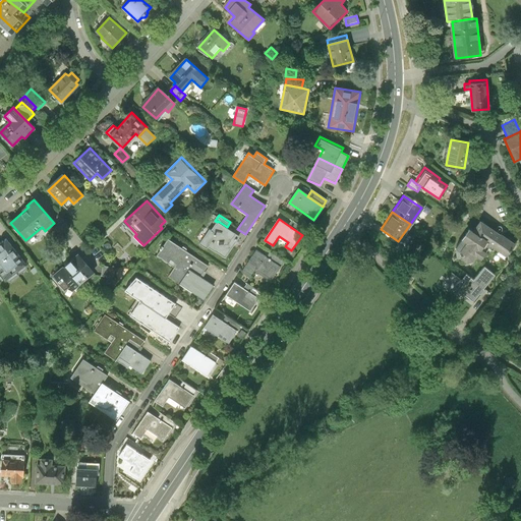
[(237,234),(227,227),(218,221),(217,222),(209,235),(213,237),(209,244),(226,256),(237,240),(235,238),(237,234)]
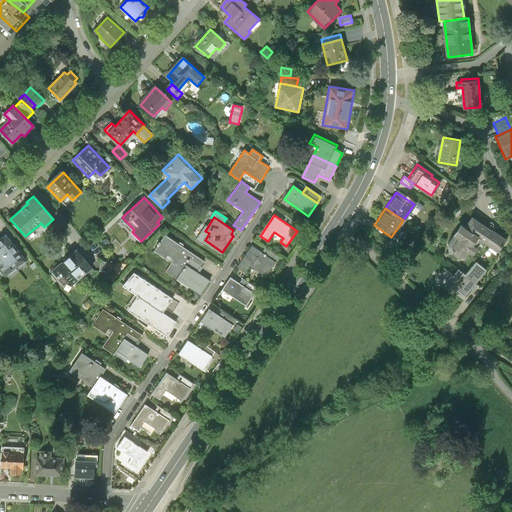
[(504,241),(471,217),(463,227),(458,223),(451,234),(457,238),(447,251),(448,254),(452,253),(457,257),(462,256),(466,250),(472,254),(481,242),(496,253),(504,241)]
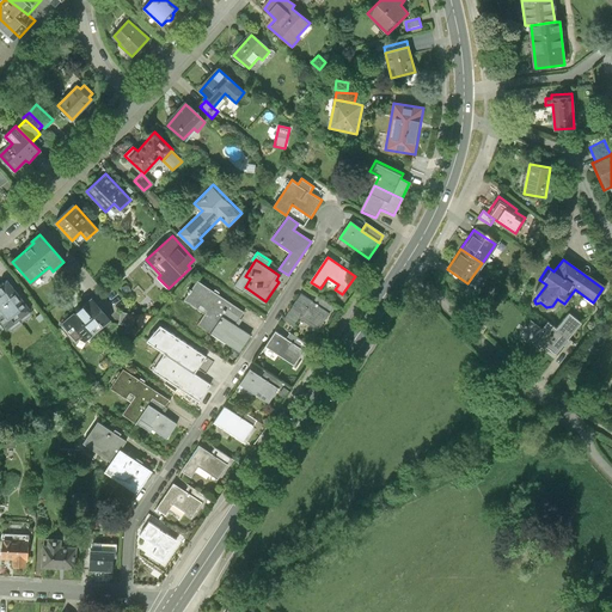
[(347,262),(343,268),(355,276),(359,270),(347,262)]
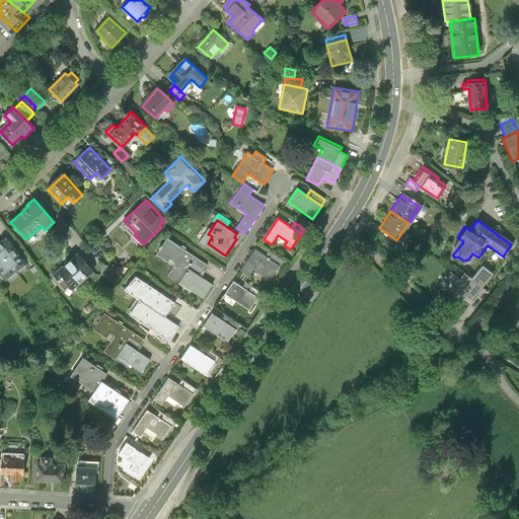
[(167,276),(179,284),(179,283),(190,270),(202,278),(206,272),(204,271),(207,265),(167,238),(156,254),(174,267),(167,276)]
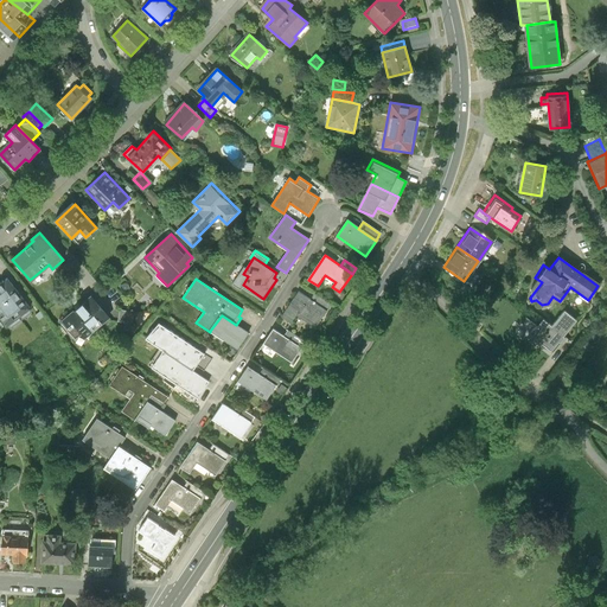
[(0,319),(6,314),(10,320),(18,314),(14,310),(23,304),(10,287),(0,294),(0,319)]
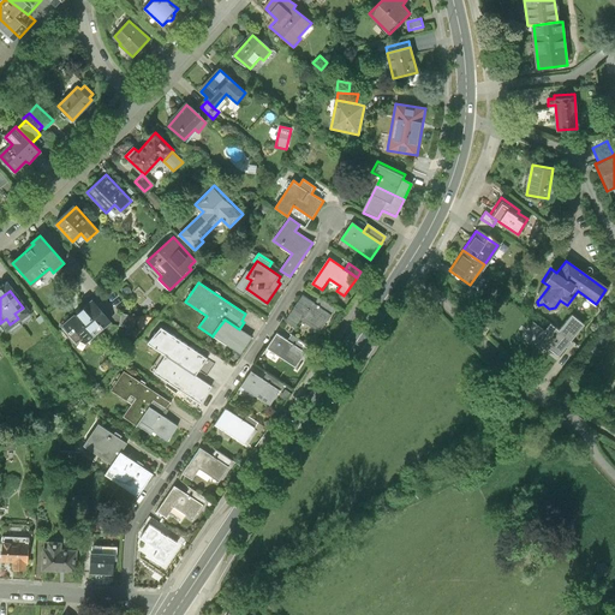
[(285,322),(294,328),(300,320),(318,333),(330,315),(315,304),(303,296),(285,322)]
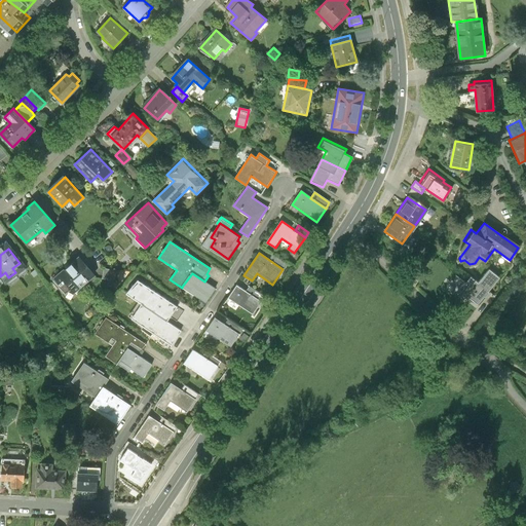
[(272,256),(269,260),(283,269),(286,264),(272,256)]
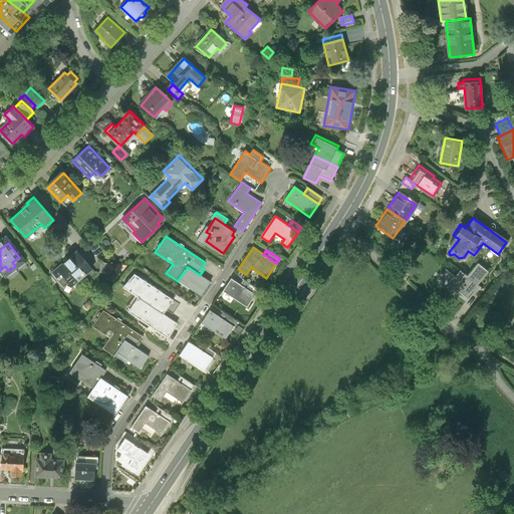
[(77,251),(51,273),(63,286),(69,281),(72,284),(91,268),(77,251)]
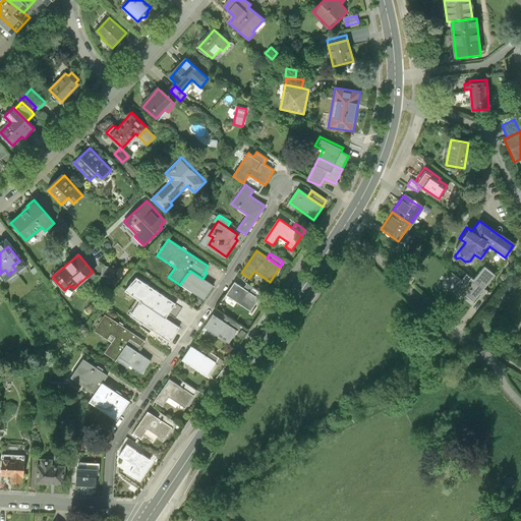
[(112,268),(103,266),(101,276),(110,278),(112,268)]
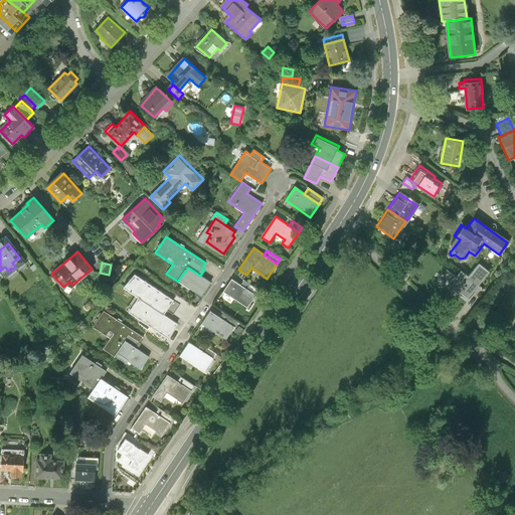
[(489,272),(478,263),(467,277),(458,270),(448,283),(468,298),(489,272)]
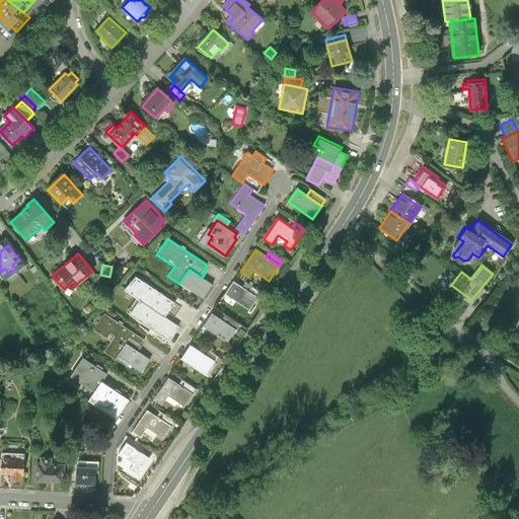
[(190,270),(179,283),(203,299),(212,285),(202,278),(190,270)]
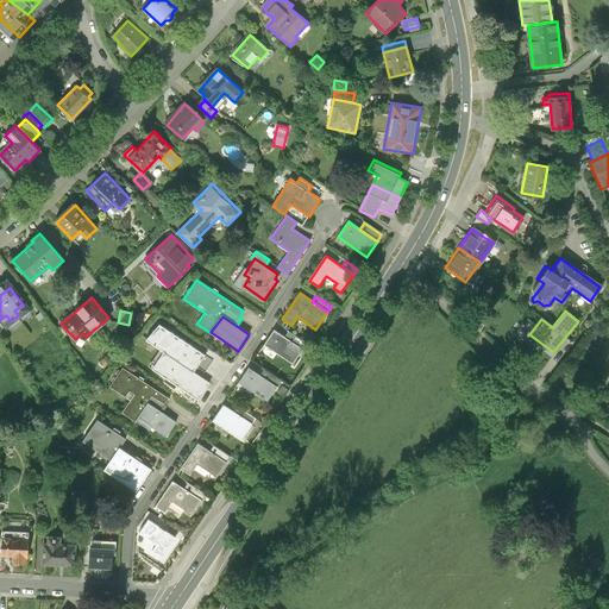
[(145,340),(163,352),(193,372),(205,356),(163,327),(159,334),(154,331),(145,340)]
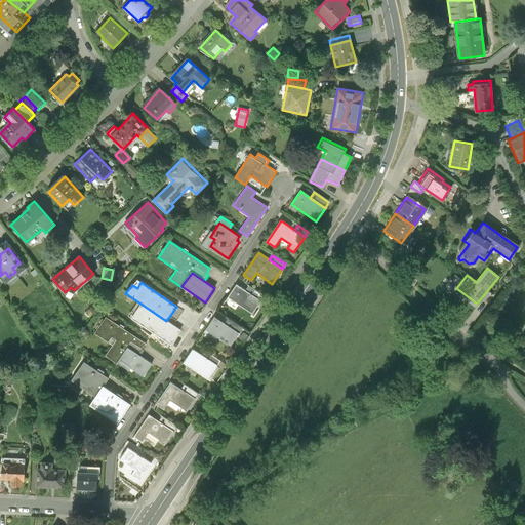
[(237,285),(228,297),(247,310),(252,314),(260,301),(245,291),(237,285)]
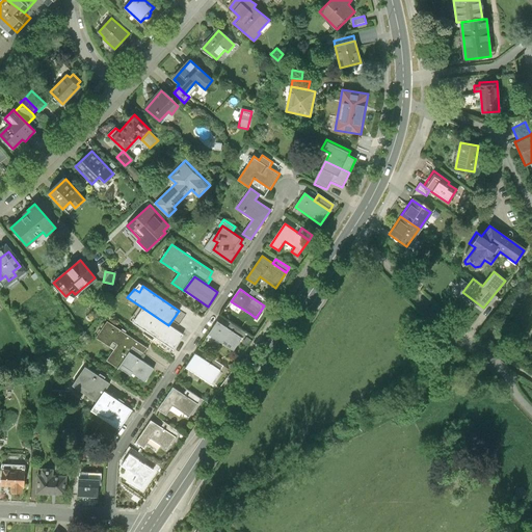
[(253,290),(248,295),(264,306),(267,300),(253,290)]
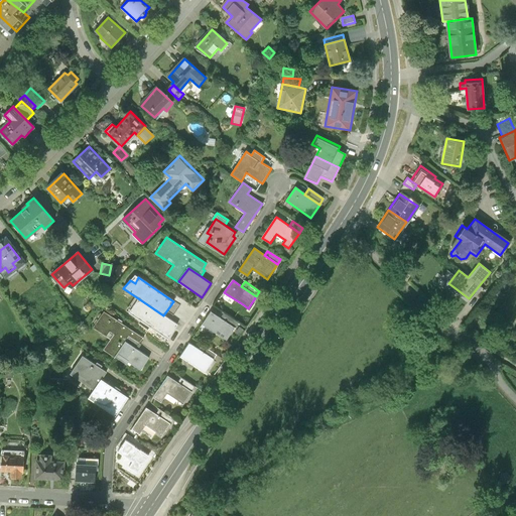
[(163,315),(138,298),(132,307),(135,309),(131,315),(168,340),(177,326),(163,315)]
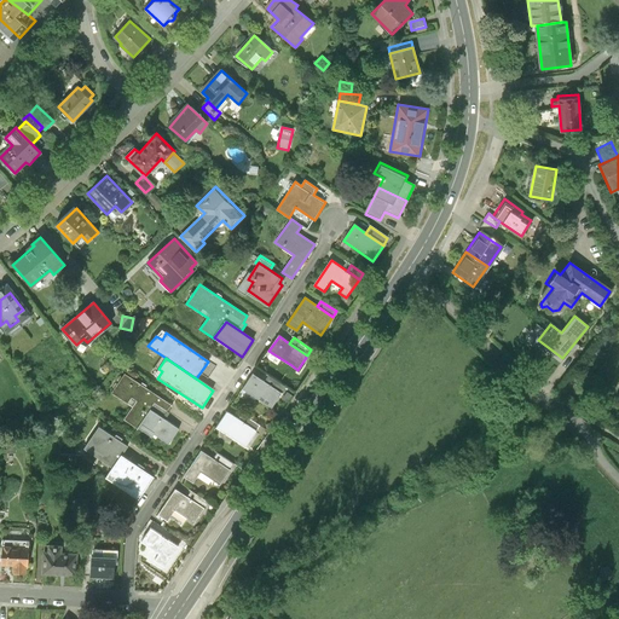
[(172,406),(126,375),(113,393),(133,408),(125,421),(137,429),(138,428),(151,409),(154,404),(167,412),(172,406)]
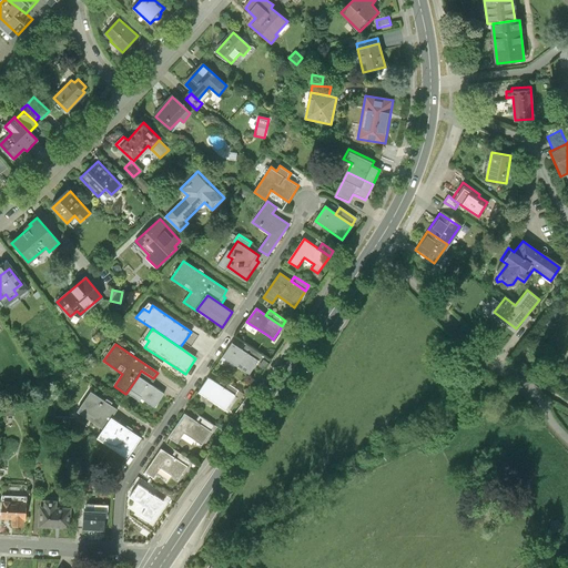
[(242,352),(231,344),(222,357),(249,376),(257,363),(242,352)]
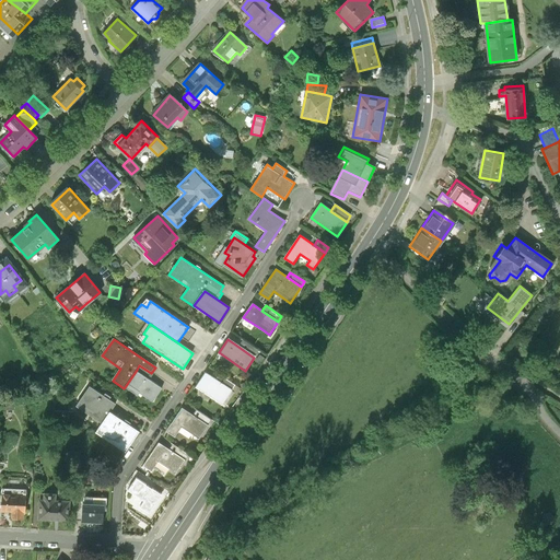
[(242,341),(238,347),(254,358),(258,352),(242,341)]
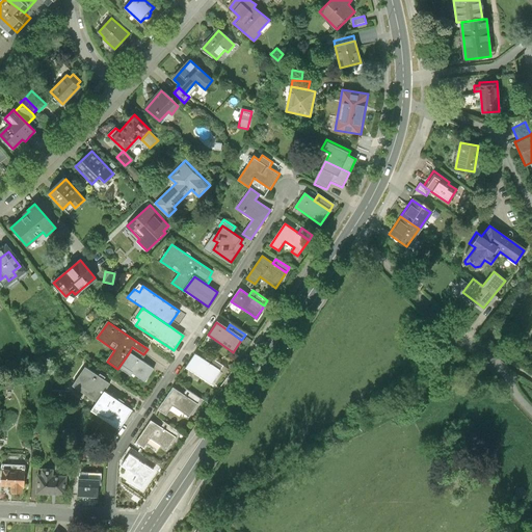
[(154,368),(130,351),(118,368),(131,376),(132,373),(144,381),(154,368)]
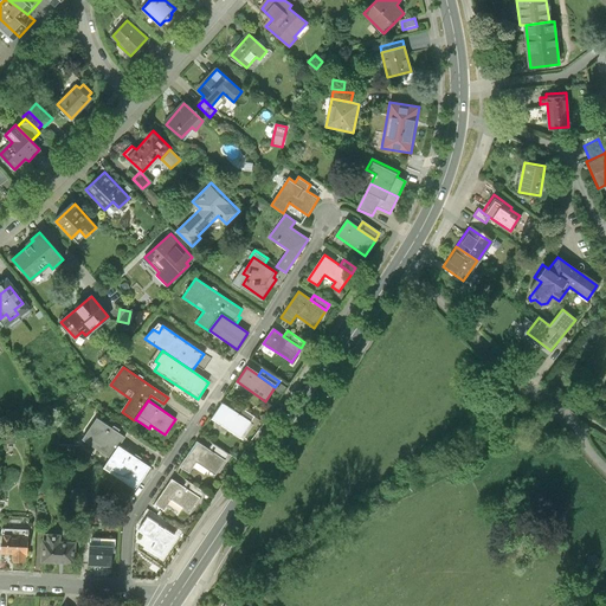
[(233,412),(221,405),(212,420),(237,437),(247,423),(233,412)]
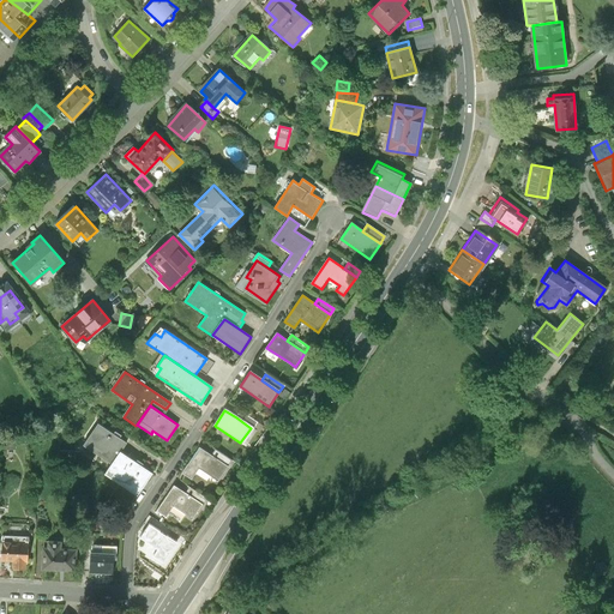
[(240,411),(236,417),(251,428),(254,421),(240,411)]
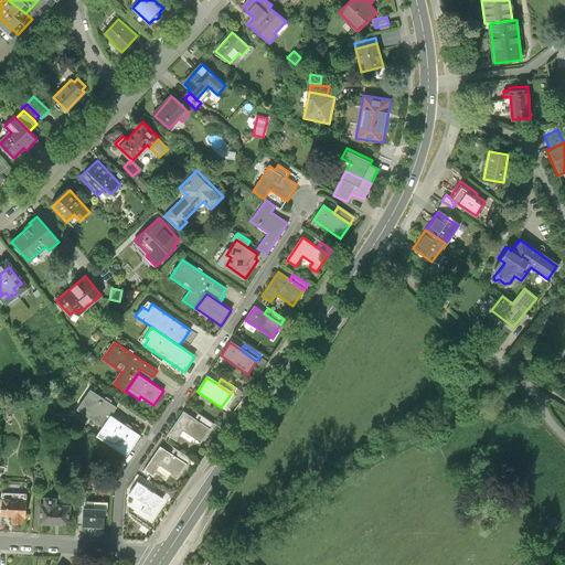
[(104,427),(110,416),(116,407),(91,390),(77,409),(104,427)]
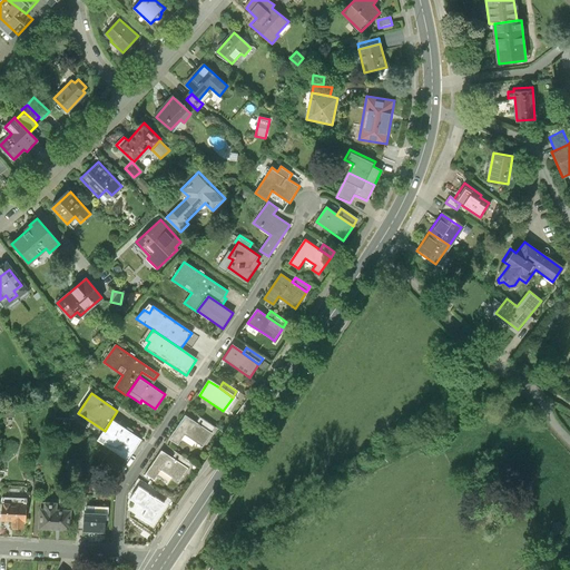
[(185,416),(169,439),(178,445),(185,435),(202,448),(212,433),(196,423),(185,416)]
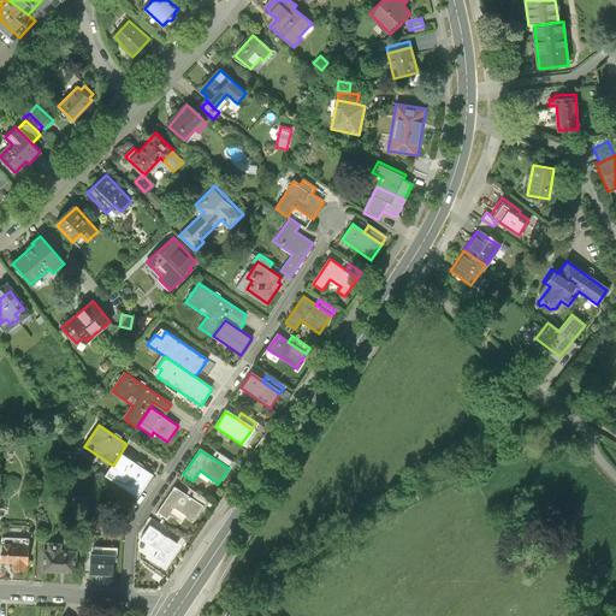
[(215,451),(212,457),(229,468),(232,462),(215,451)]
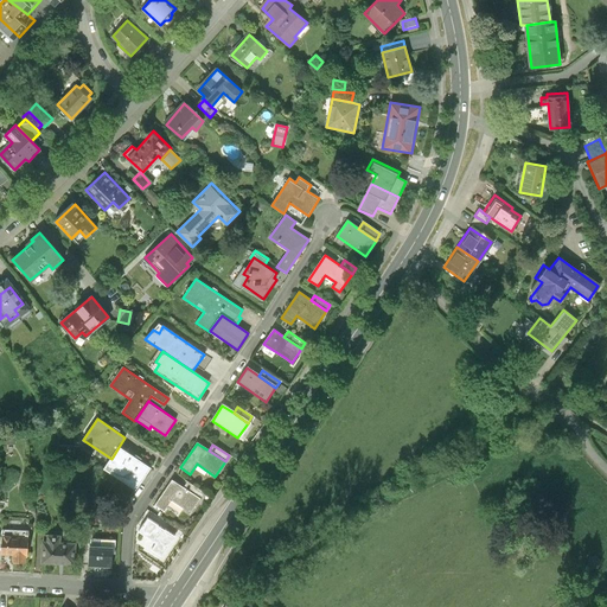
[(151,468),(119,447),(112,459),(104,468),(135,490),(151,468)]
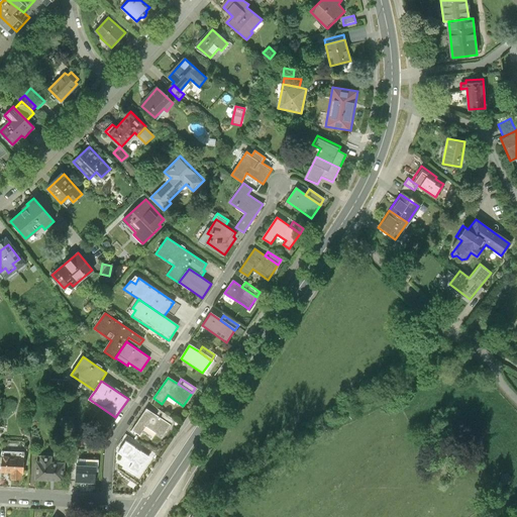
[(145,409),(131,430),(139,435),(145,427),(161,437),(170,425),(156,416),(145,409)]
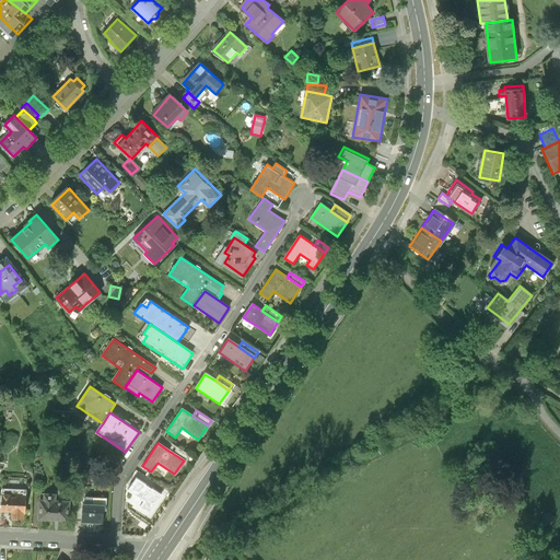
[(173,444),(168,451),(184,461),(187,455),(173,444)]
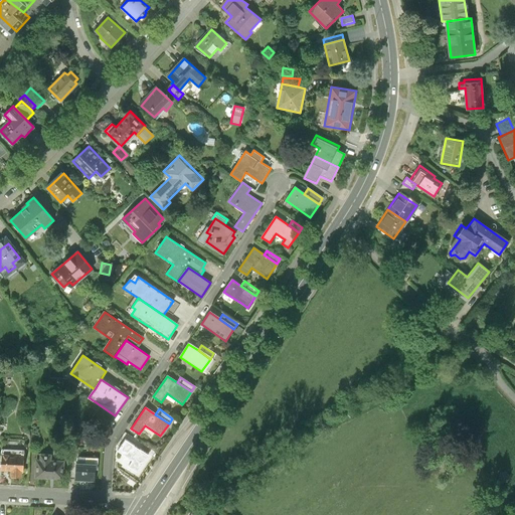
[(148,456),(125,441),(117,451),(132,462),(129,467),(137,473),(148,456)]
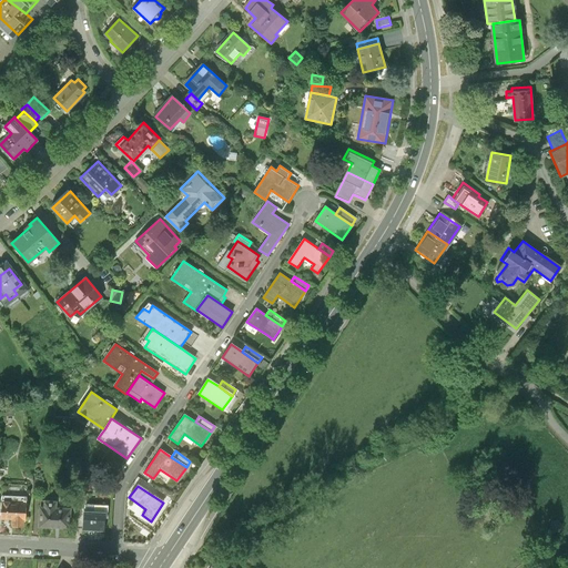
[(2,495),(2,496),(1,513),(1,517),(12,518),(12,525),(22,526),(23,520),(26,520),(27,496),(2,495)]
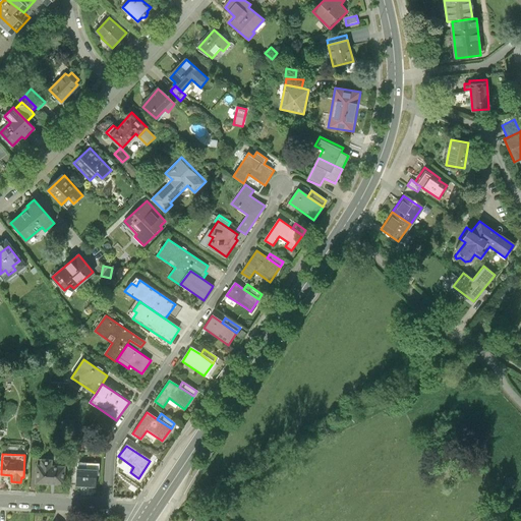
[(38,465),(37,483),(64,484),(65,466),(62,466),(62,459),(41,458),(41,465),(38,465)]
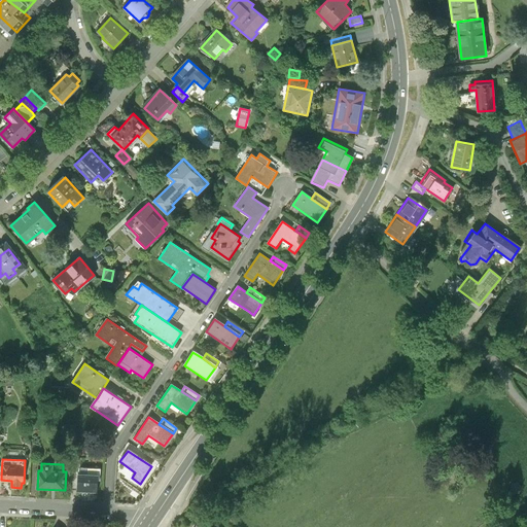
[(77,491),(97,492),(98,468),(88,467),(86,473),(78,473),(77,491)]
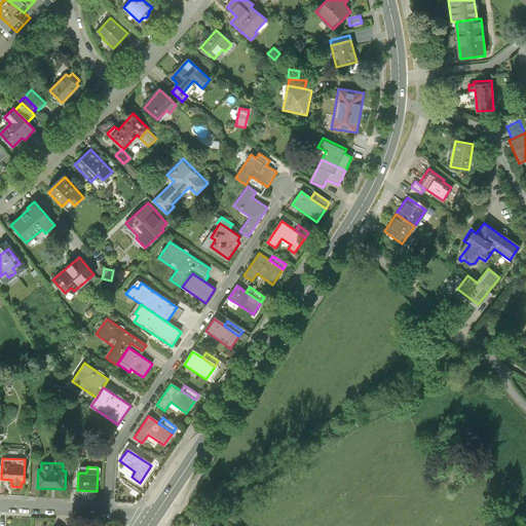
[(511,483),(506,490),(510,496),(516,497),(523,494),(524,487),(517,482),(511,483)]
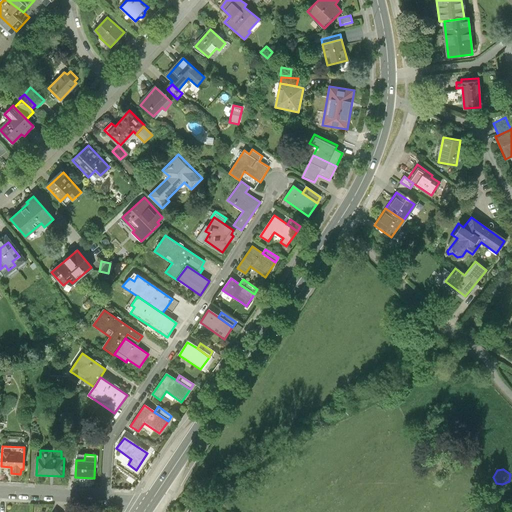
All buildings are outlined.
